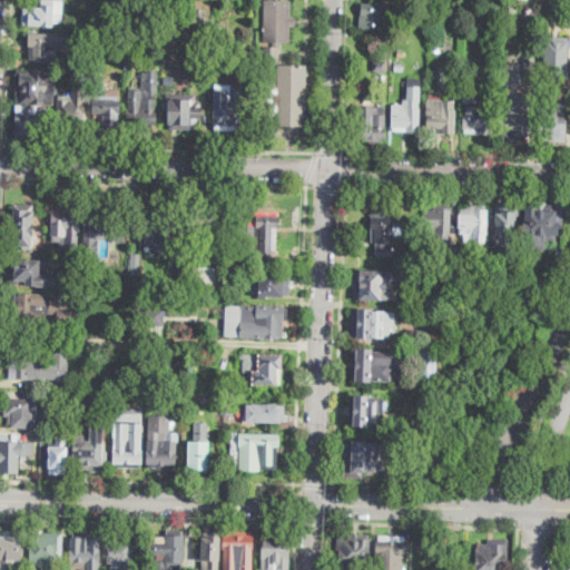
[(65,3),(65,10),(61,10),(60,13),(62,13),(61,23),(53,22),(53,26),(25,23),(26,7),(40,8),(40,0),(61,0),(60,2),(65,3)]
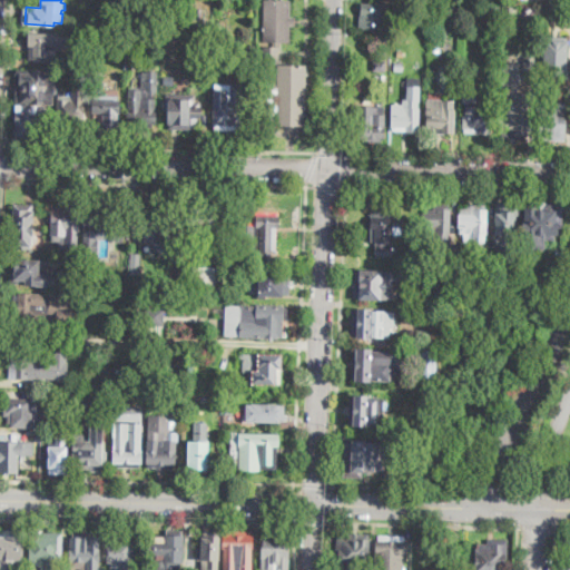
[(125,0),(125,13),(110,13),(110,0),(125,0)]
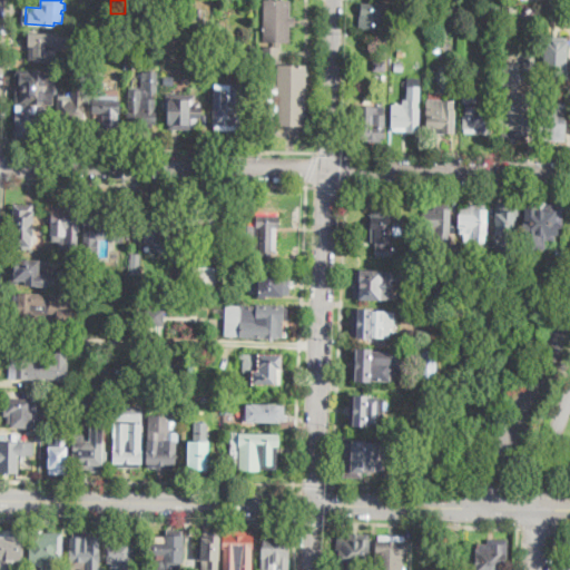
[(213,0),(213,12),(196,12),(196,0),(213,0)]
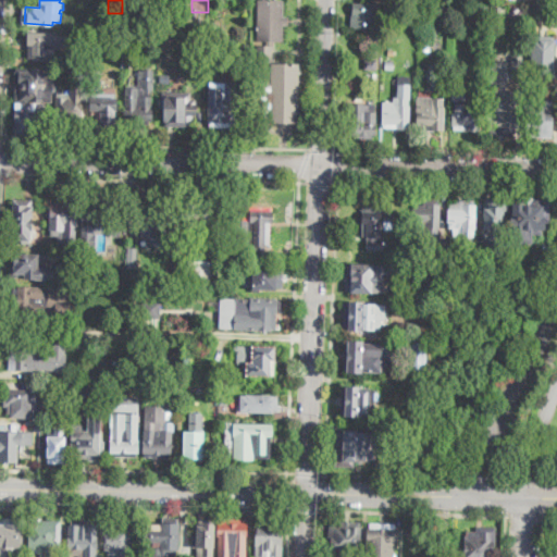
[(284,0),(284,16),(289,16),(289,25),(284,25),(283,41),(258,41),(258,0),(284,0)]
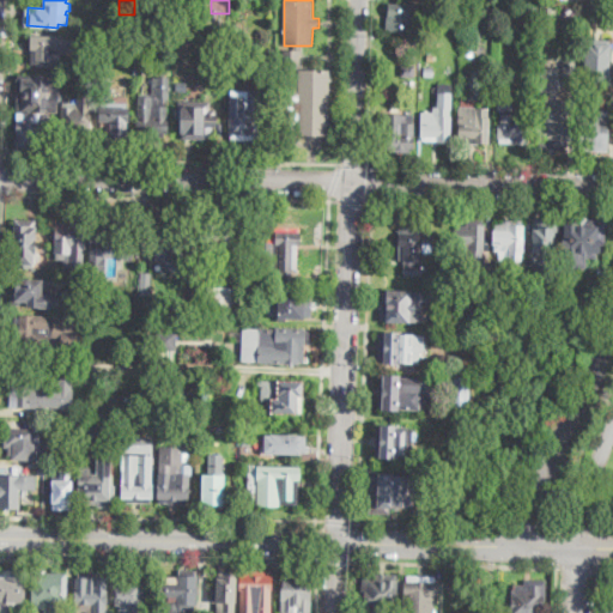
[(419,19),(419,32),(392,31),(392,29),(388,29),(389,4),(418,5),(417,18),(419,19)]
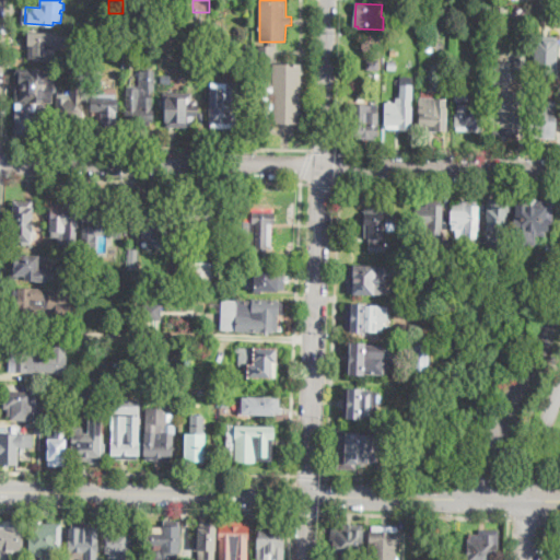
[(109,28),(101,30),(100,21),(109,21),(109,28)]
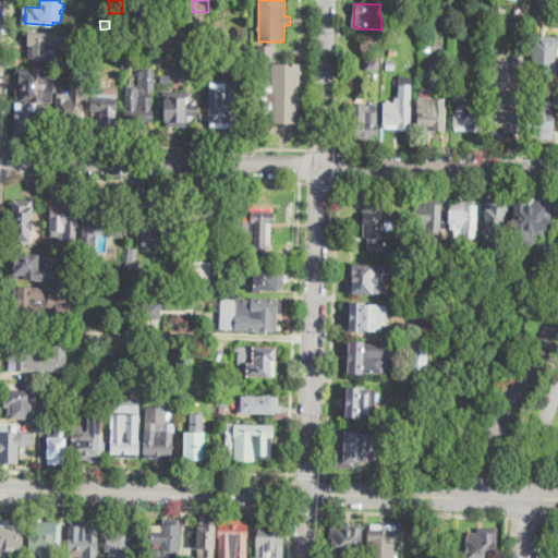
[(74,33),(73,50),(56,49),(55,61),(27,60),(28,32),(74,33)]
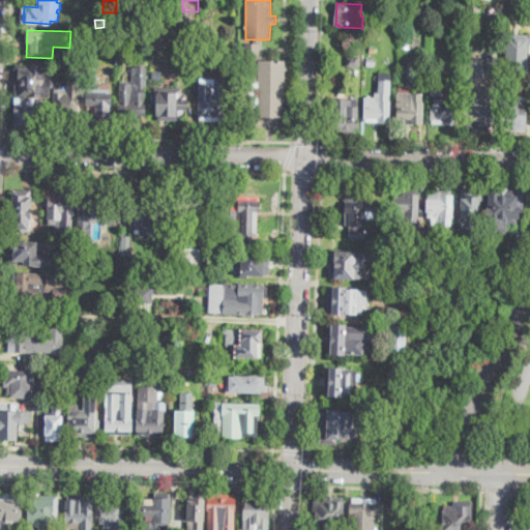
[(527,65),(507,64),(508,37),(528,38),(527,65)]
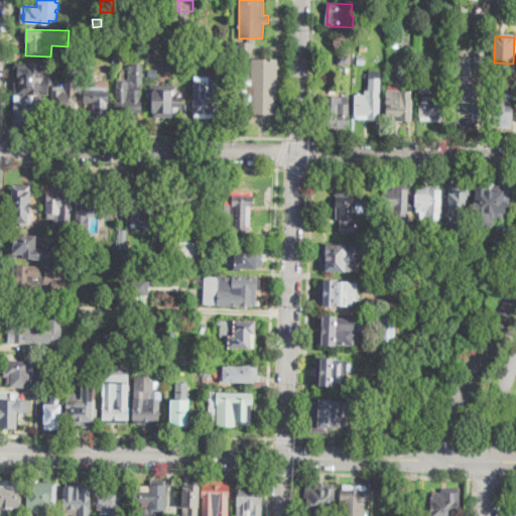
[(397,59),(389,59),(389,38),(399,38),(399,46),(397,46),(397,59)]
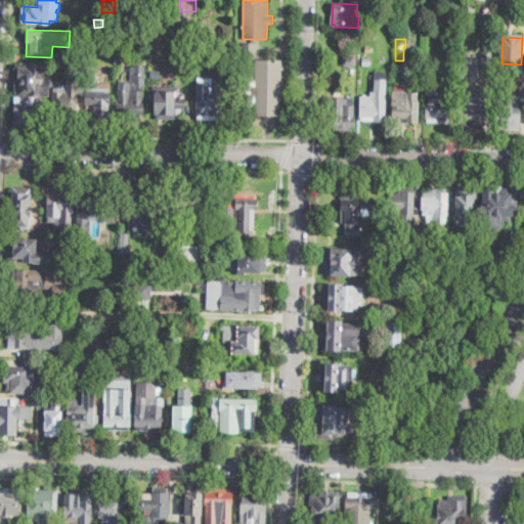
[(280,115),(242,115),(243,43),(257,43),(257,59),(281,59),(280,115)]
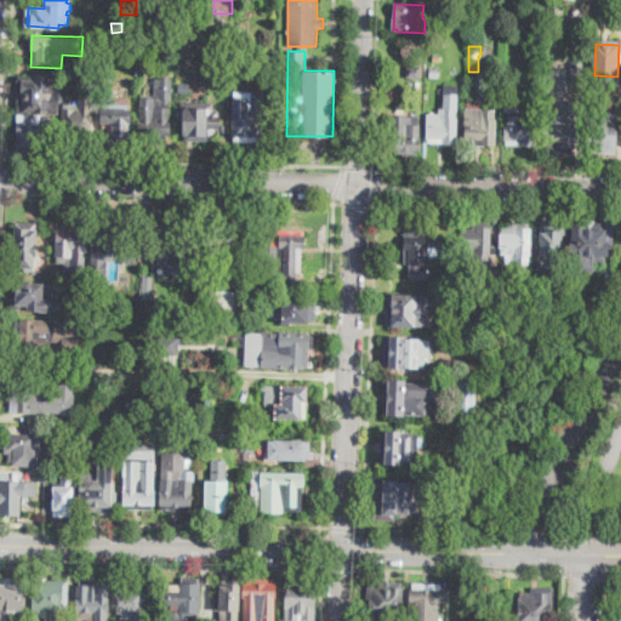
[(93,62),(93,72),(78,72),(78,61),(93,62)]
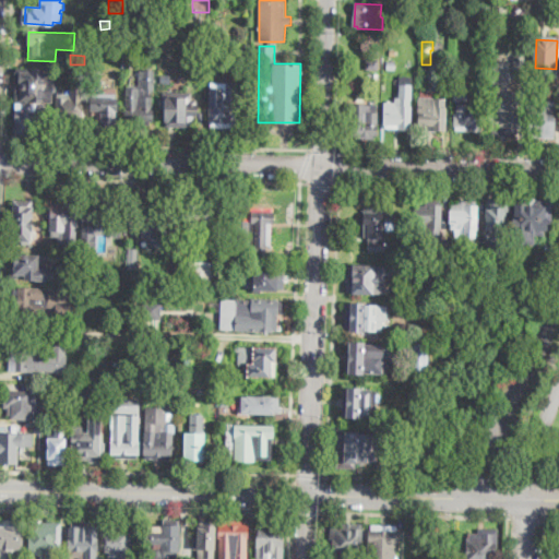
[(525,55),(525,73),(514,73),(515,55),(525,55)]
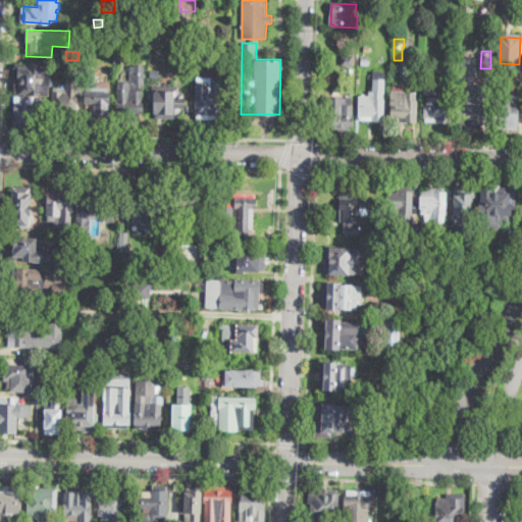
[(353,64),(343,64),(343,56),(353,56),(353,64)]
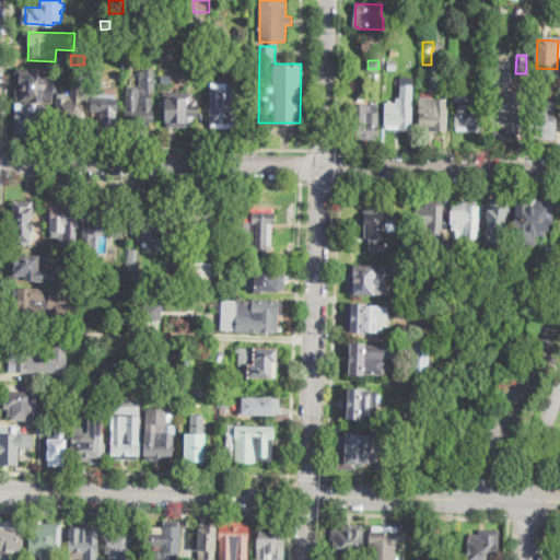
[(397,69),(388,69),(388,60),(397,60),(397,69)]
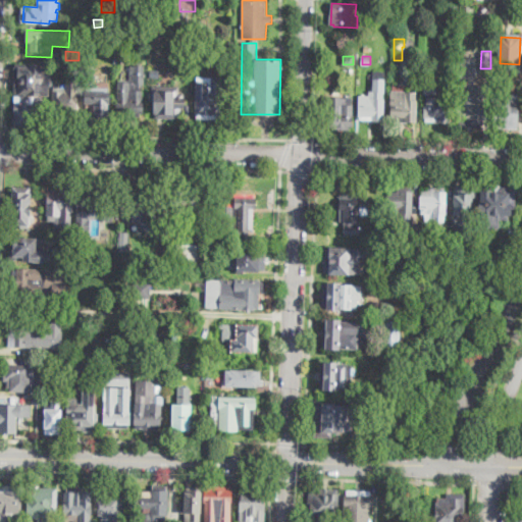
[(42,64),(42,68),(50,68),(50,94),(15,94),(15,80),(13,80),(13,68),(14,68),(14,64),(42,64)]
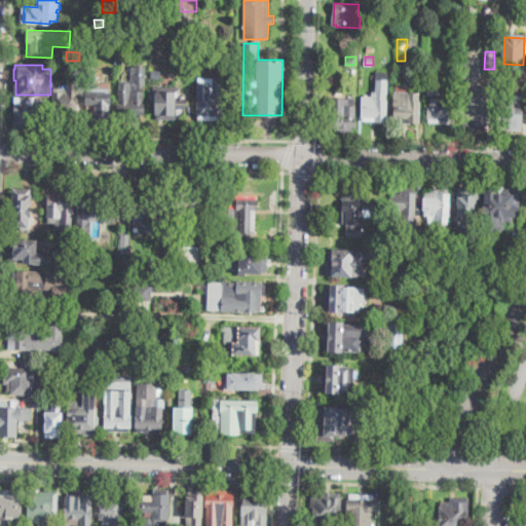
[(145,67),(145,85),(132,85),(130,92),(144,92),(144,113),(142,113),(142,118),(121,117),(121,114),(117,113),(118,83),(130,83),(132,66),(145,67)]
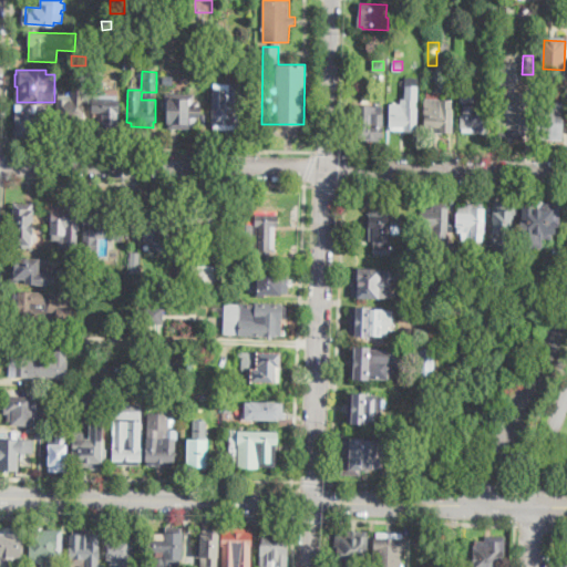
[(174,76),(174,84),(163,83),(163,75),(174,76)]
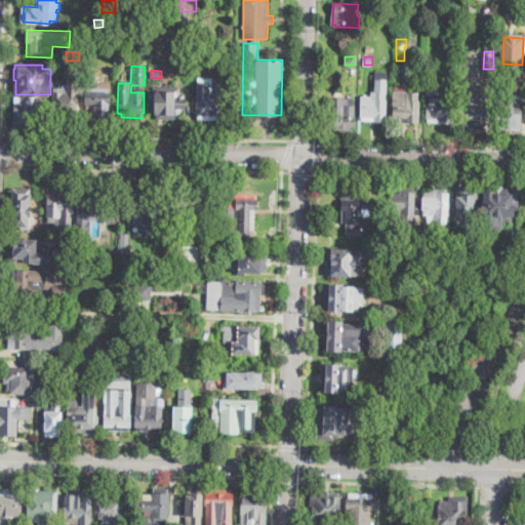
[(439,74),(439,94),(428,94),(428,74),(439,74)]
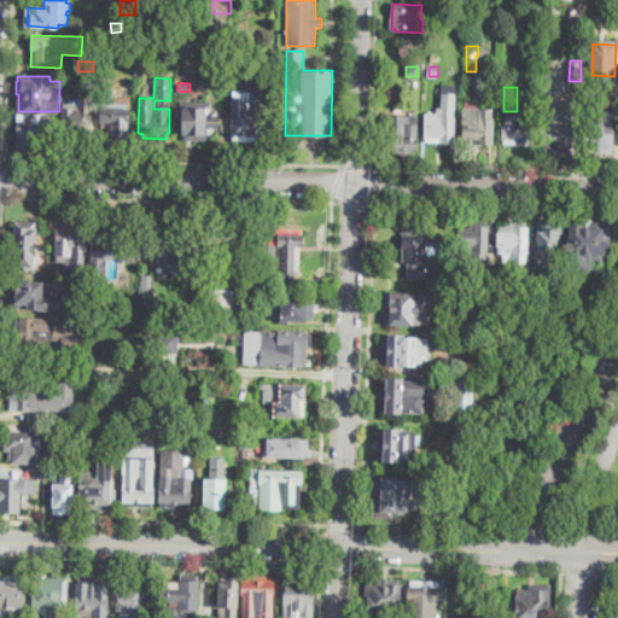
[(264,92),(262,141),(233,140),(235,91),(264,92)]
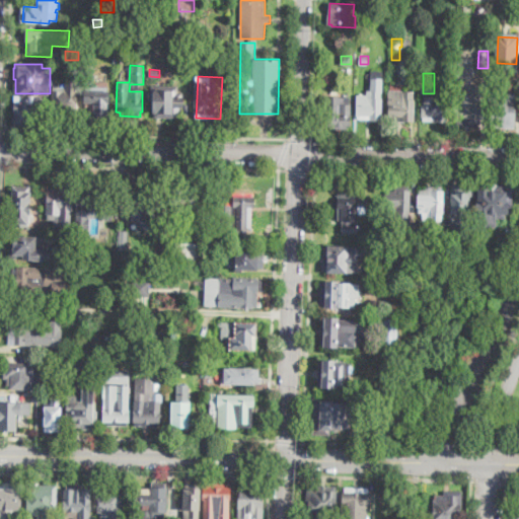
[(109,81),(109,104),(107,104),(108,116),(94,116),(94,103),(84,103),(84,90),(92,90),(92,81),(109,81)]
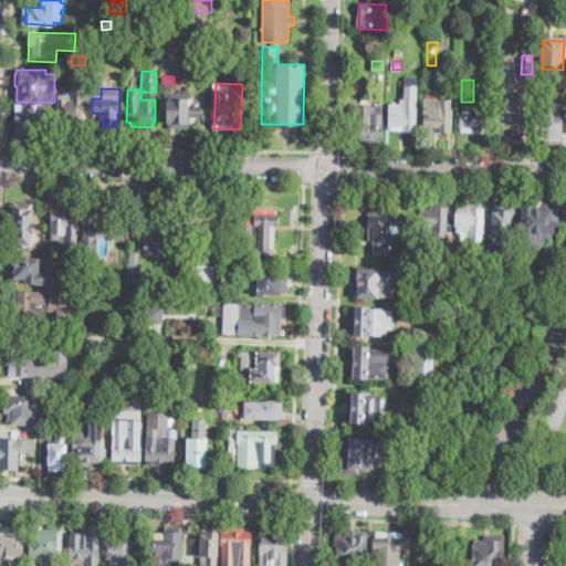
[(84,91),(83,128),(58,128),(58,100),(73,100),(73,91),(84,91)]
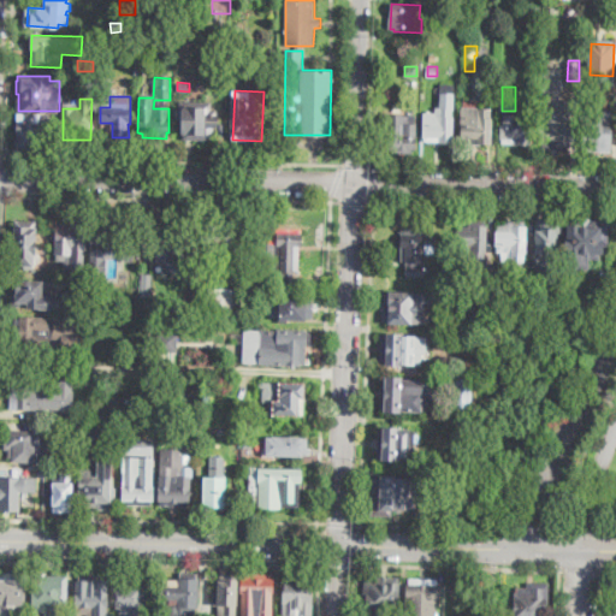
[(570,100),(570,120),(573,120),(572,144),(569,144),(569,149),(543,149),(543,140),(542,140),(542,126),(544,126),(545,106),(546,107),(546,100),(570,100)]
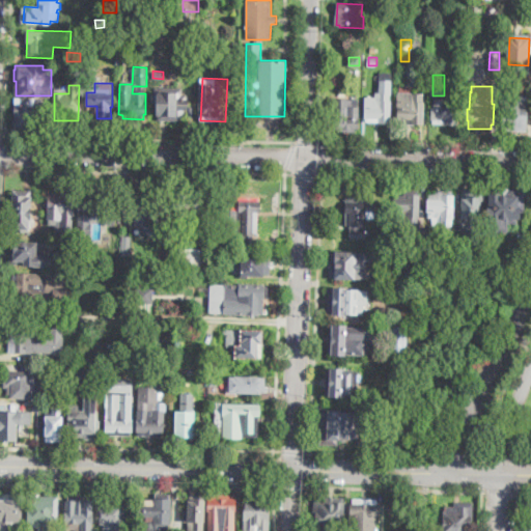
[(188,100),(188,109),(185,109),(184,121),(159,120),(160,87),(182,88),(182,94),(187,94),(187,100),(188,100)]
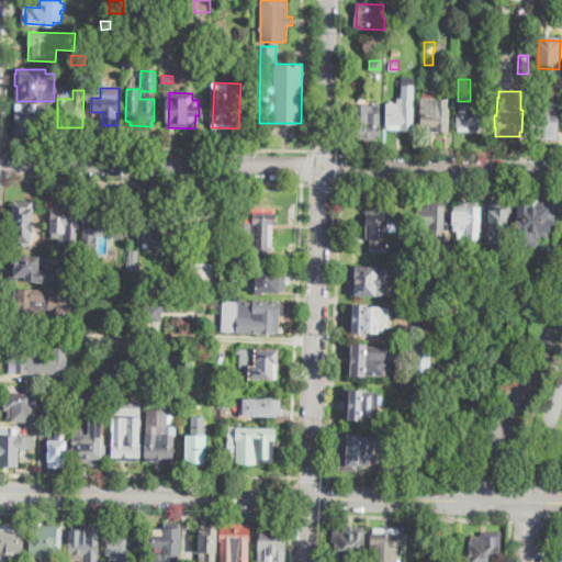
[(413,92),(413,107),(414,107),(413,130),(386,128),(386,102),(397,103),(397,98),(402,98),(402,92),(413,92)]
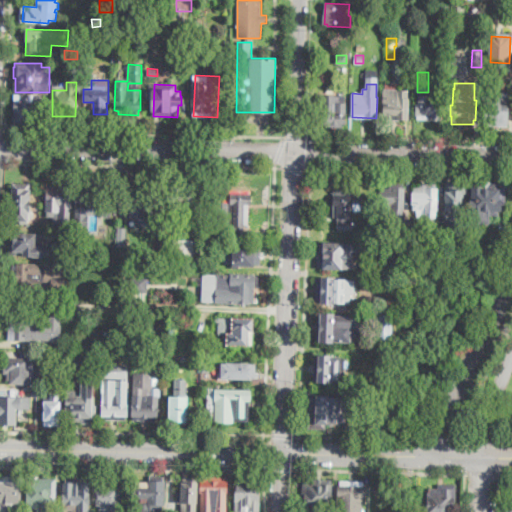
[(440,84),(440,99),(442,99),(441,120),(418,119),(418,115),(416,115),(417,95),(430,96),(430,84),(440,84)]
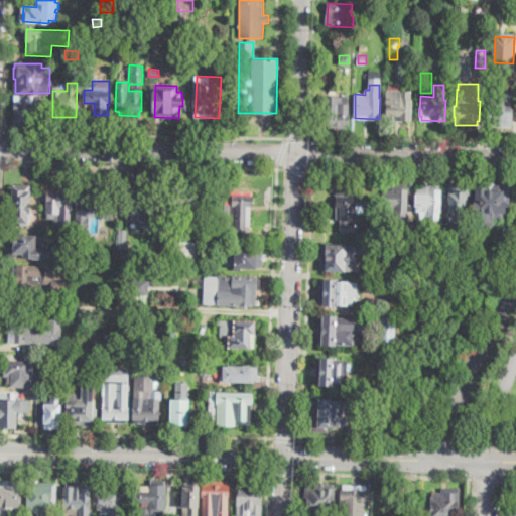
[(411,92),(411,120),(388,119),(388,91),(411,92)]
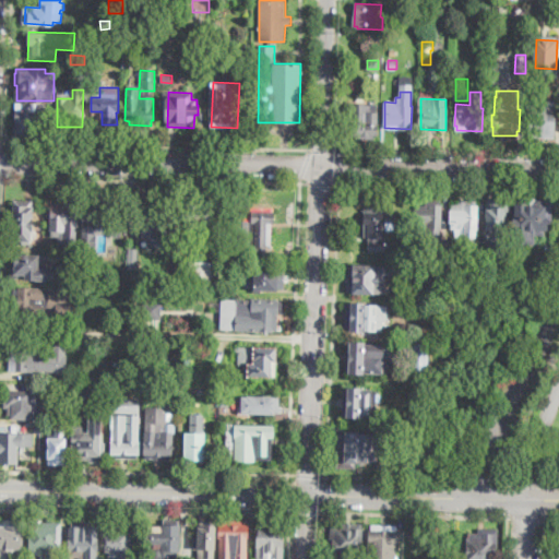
[(376,135),(376,139),(357,139),(357,135),(355,135),(355,104),(378,104),(378,135),(376,135)]
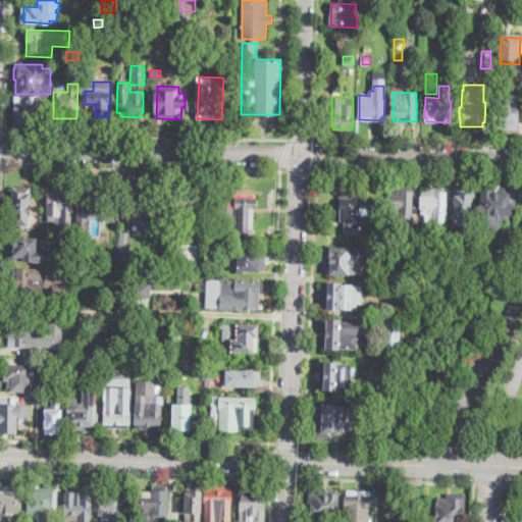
[(41,127),(12,127),(12,99),(48,99),(48,113),(41,113),(41,127)]
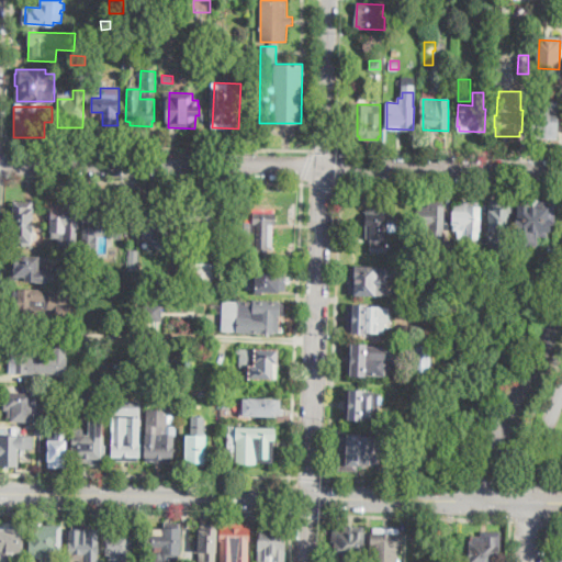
[(559,108),(558,138),(531,137),(532,107),(559,108)]
